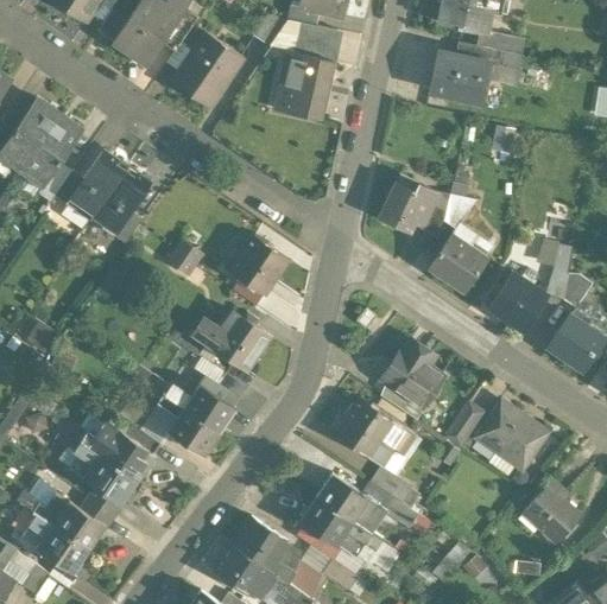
[(100,0),(55,0),(87,21),(100,0)]
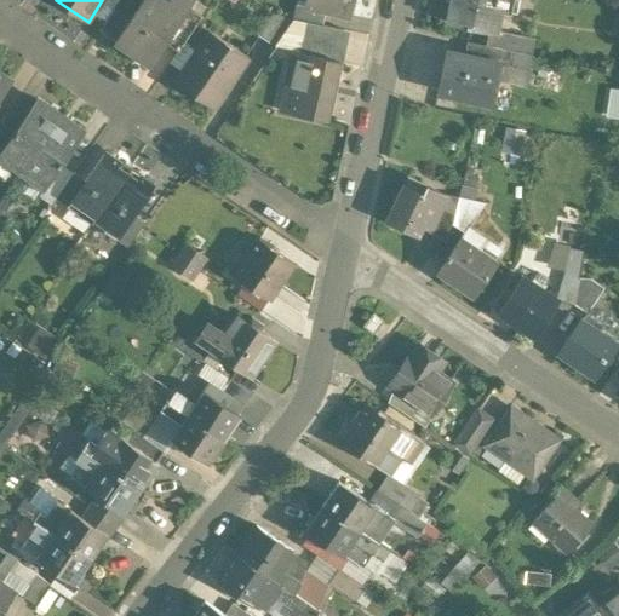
[(170,0),(165,9),(153,0),(143,0),(130,21),(115,42),(150,67),(171,36),(189,10),(195,0),(170,0)]
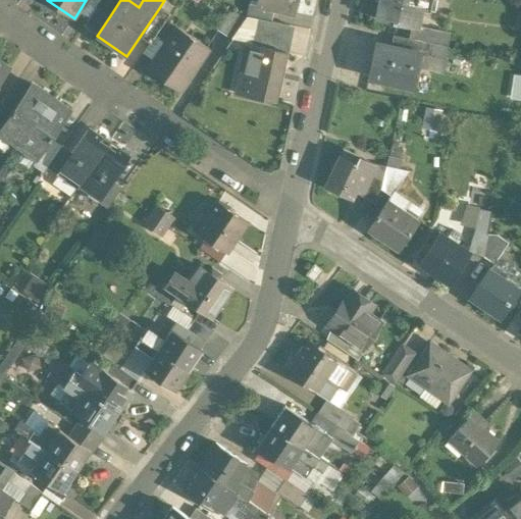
[(297,0),(257,0),(256,5),(256,6),(275,10),(294,14),(297,0)]
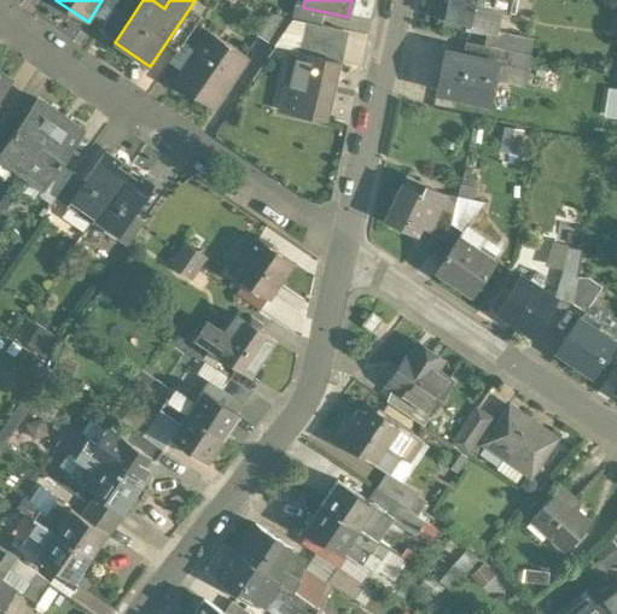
[(513,0),(452,0),(450,5),(447,23),(465,28),(464,29),(471,30),(471,29),(487,33),(495,34),(500,15),(510,17),(513,0)]
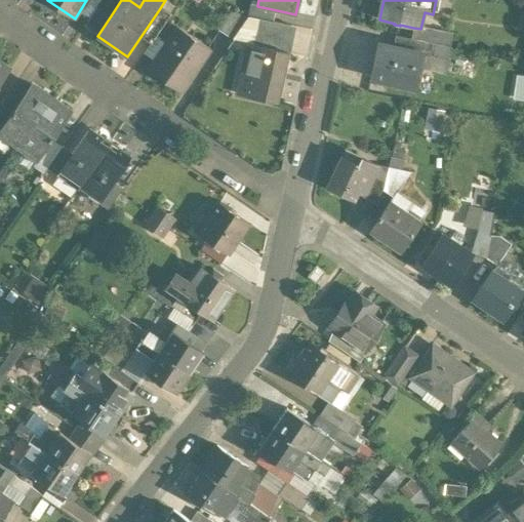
[(277,10),(257,6),(257,5),(253,4),(250,17),(258,19),(273,23),(274,23),(277,10)]
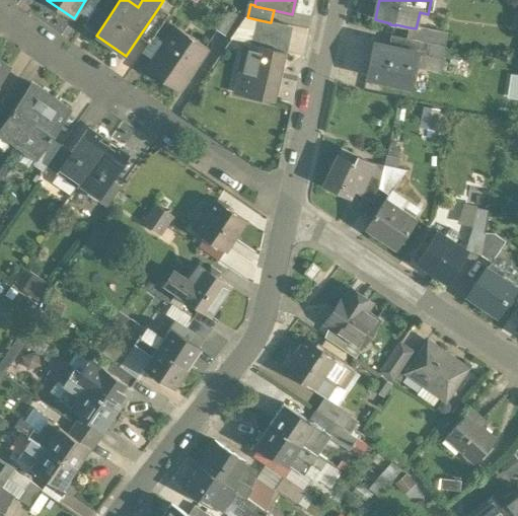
[(158,8),(143,30),(154,38),(169,15),(158,8)]
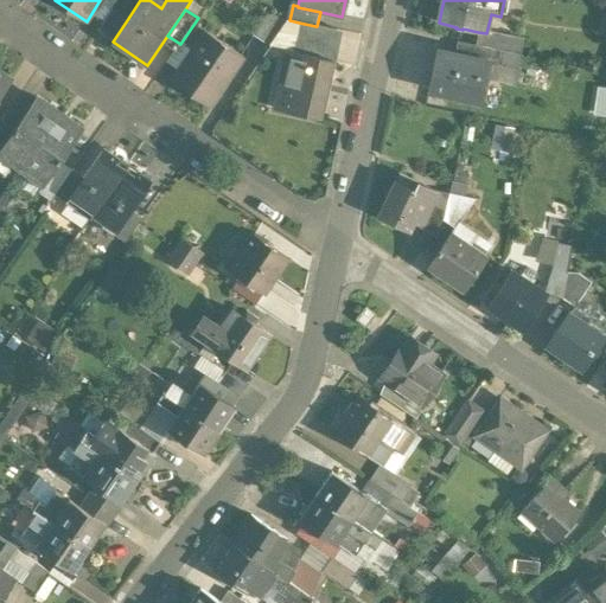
[(127,20),(112,11),(97,31),(113,42),(127,20)]
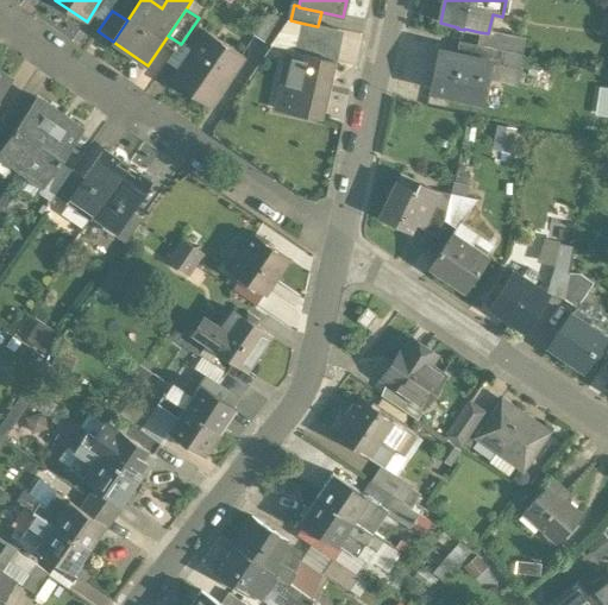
[(288,20),(268,16),(254,37),(270,48),(288,20)]
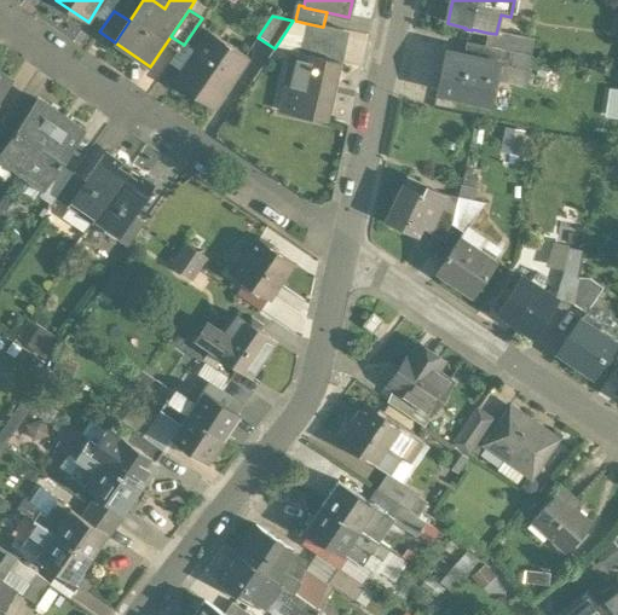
[(322,27),(305,23),(298,53),(335,62),(341,32),(323,27),(322,27)]
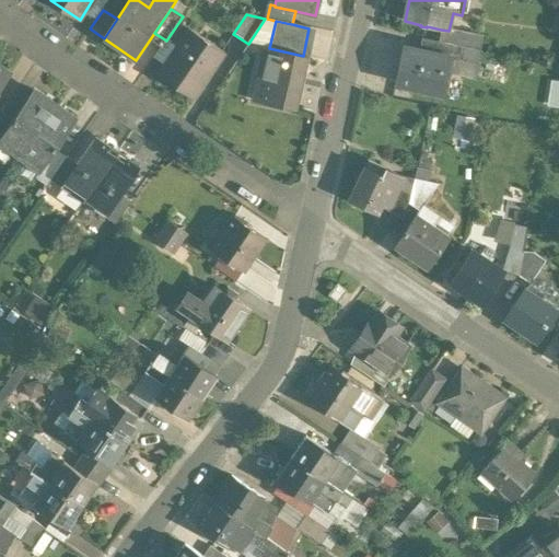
[(441,30),(439,43),(465,49),(476,51),(479,37),(449,31),(441,30)]
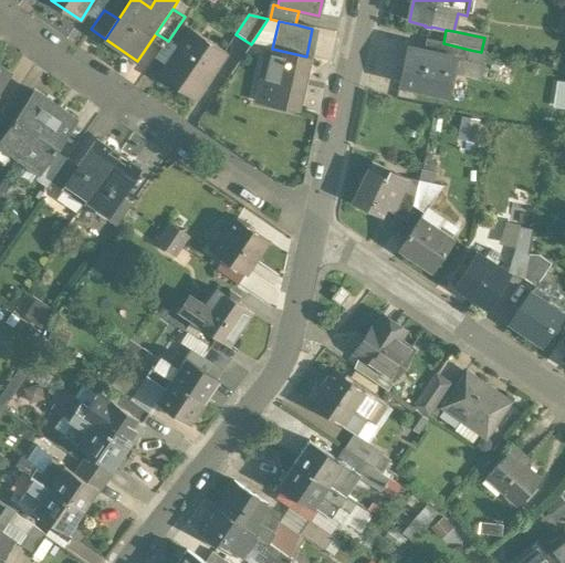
[(190,31),(160,75),(196,100),(208,81),(203,79),(212,66),(217,70),(226,54),(190,31)]
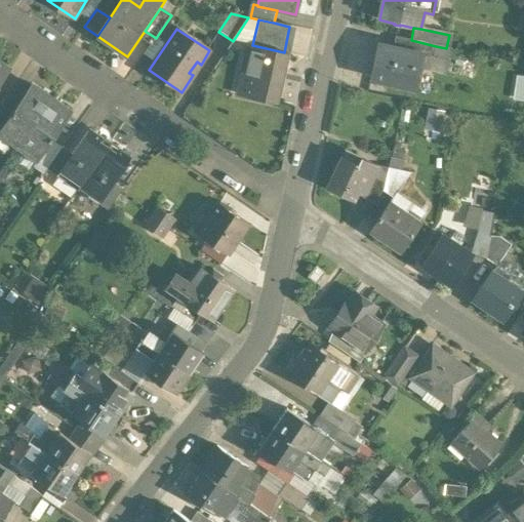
[(422,56),(433,58),(436,46),(411,40),(408,51),(424,55),(422,56)]
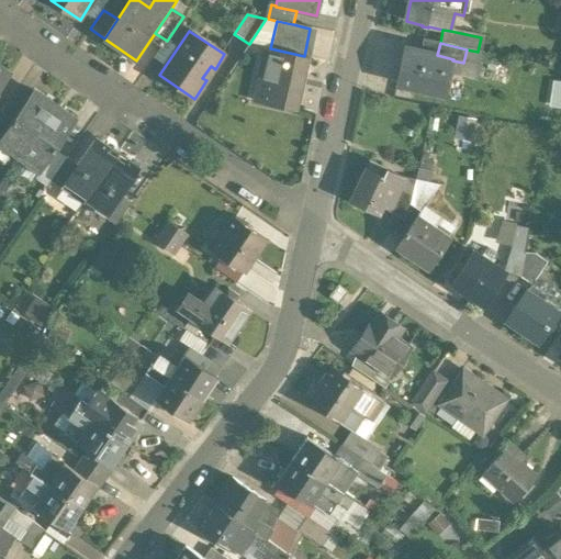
[(270,48),(268,47),(256,101),(295,109),(306,56),(304,56),(270,48)]
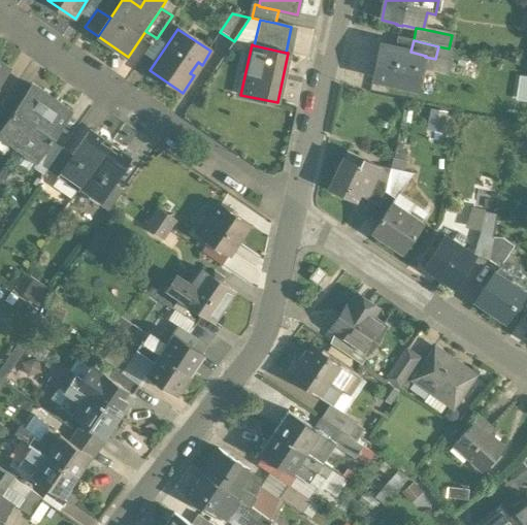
[(410,52),(381,44),(372,77),(418,89),(425,57),(426,56),(410,52)]
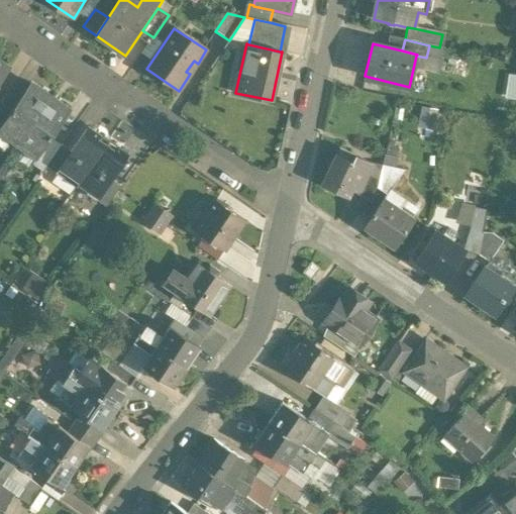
[(439,47),(429,45),(426,58),(441,62),(444,48),(439,47)]
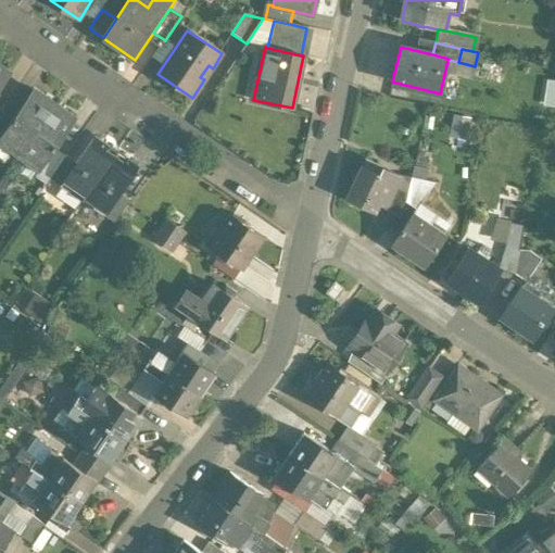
[(0,70),(0,88),(9,76),(0,70)]
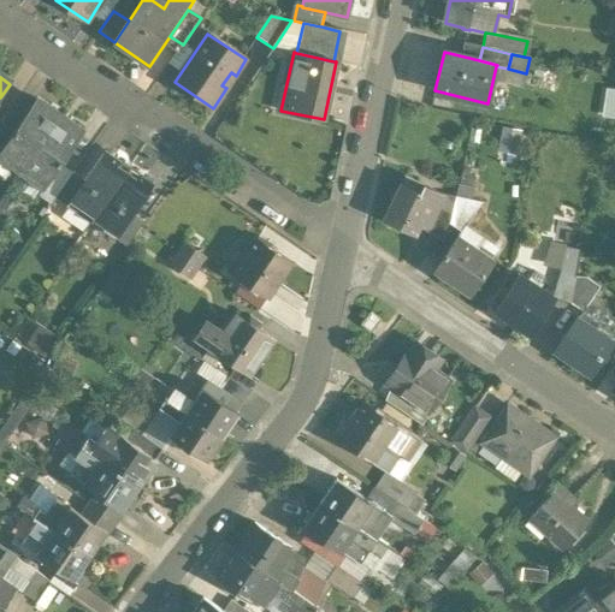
[(12,134),(0,150),(0,158),(21,173),(59,117),(36,100),(12,134)]
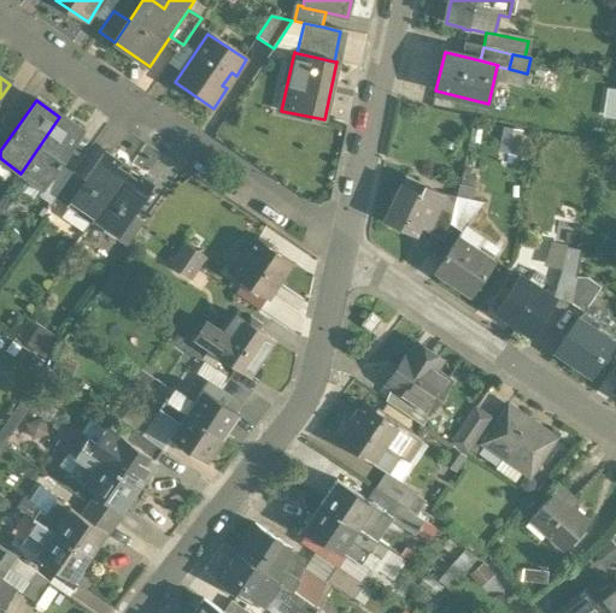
[(60,117),(21,174),(42,188),(45,189),(60,166),(83,134),(60,117)]
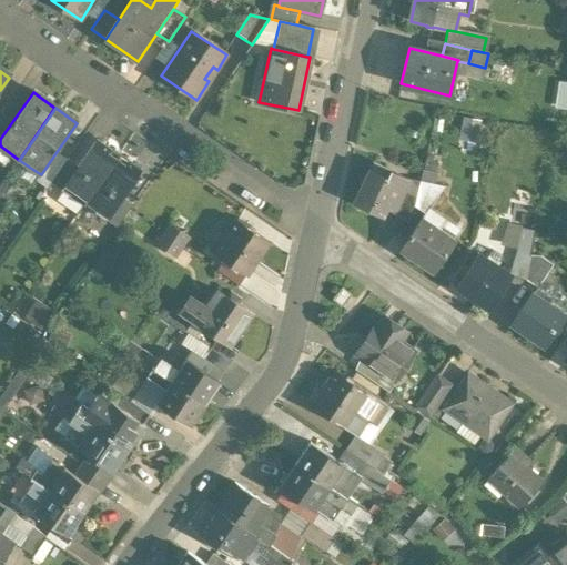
[(0,117),(0,139),(11,123),(1,115),(1,117),(0,117)]
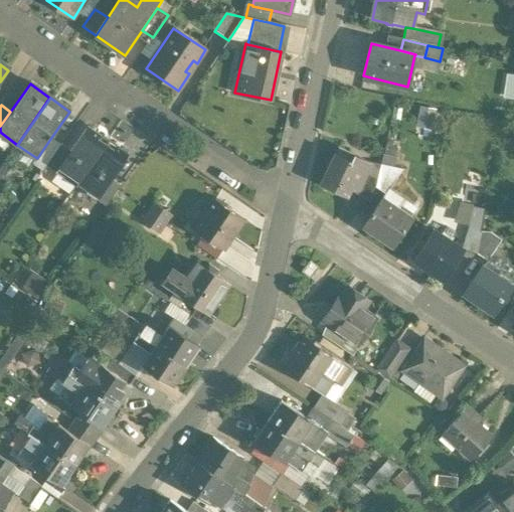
[(70,152),(55,174),(75,188),(108,141),(89,127),(70,152)]
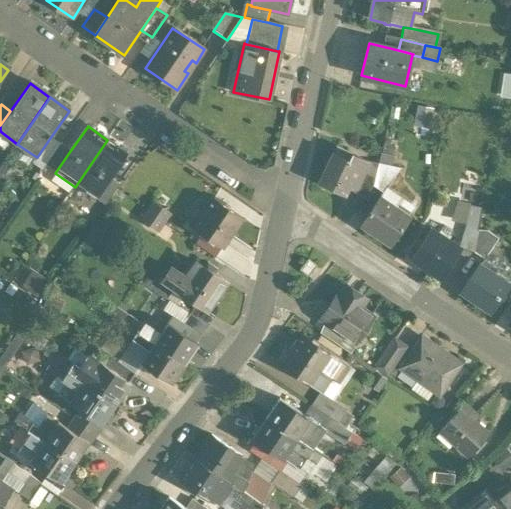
[(50,138),(37,157),(35,156),(30,164),(42,172),(46,166),(60,145),(50,138)]
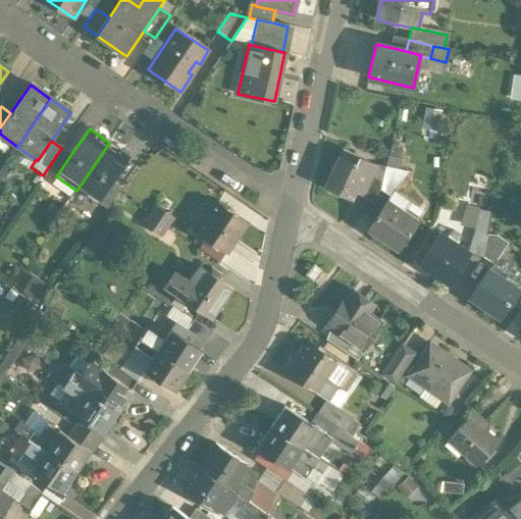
[(109,143),(76,191),(97,204),(111,183),(129,157),(109,143)]
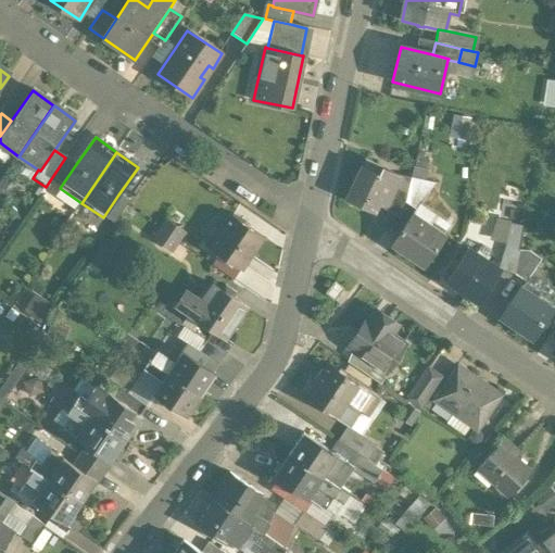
[(65,158),(50,180),(60,188),(76,164),(65,158)]
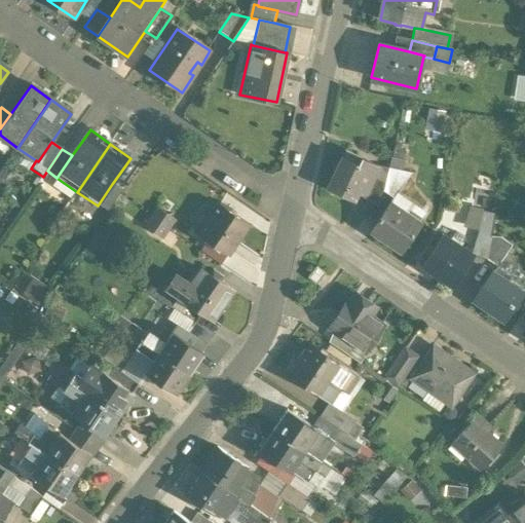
[(360,161),(344,154),(330,184),(355,196),(360,188),(367,187),(379,162),(363,154),(360,161)]
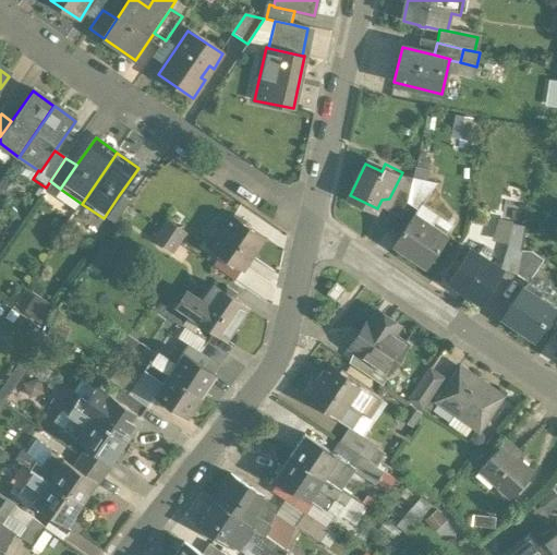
[(428,182),(413,179),(409,202),(423,205),(428,182)]
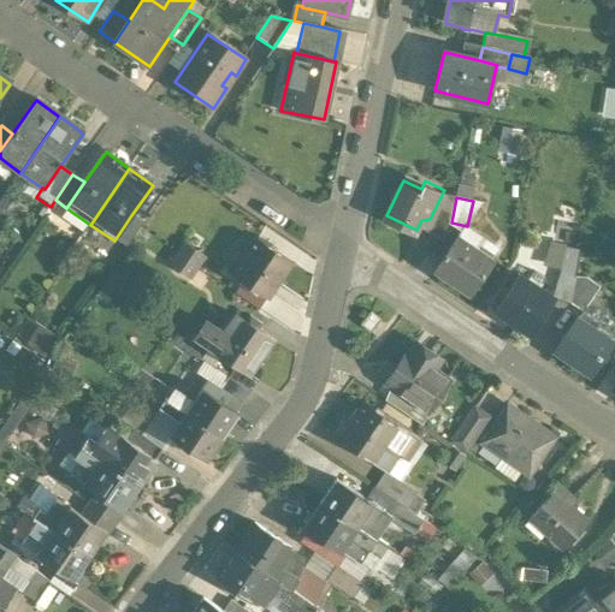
[(131,215),(114,241),(126,249),(145,224),(131,215)]
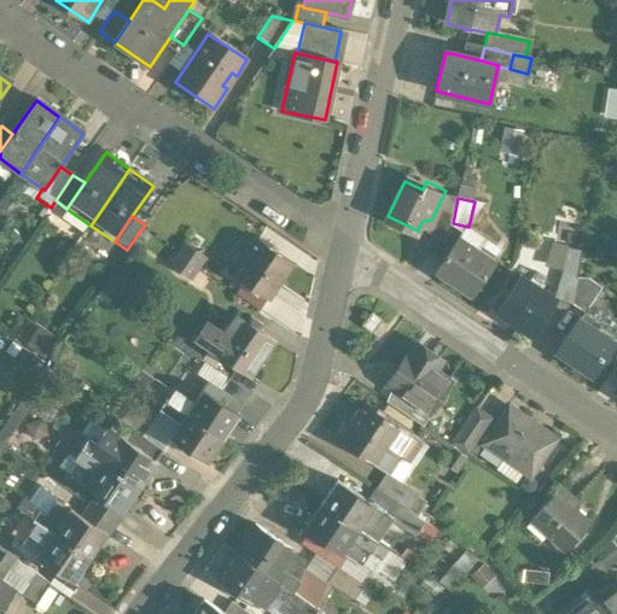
[(434,251),(449,228),(437,221),(423,243),(434,251)]
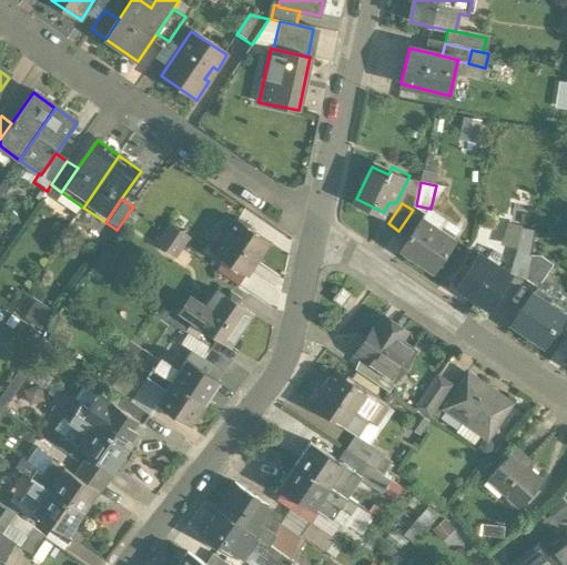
[(431,209),(423,217),(456,243),(464,234),(431,209)]
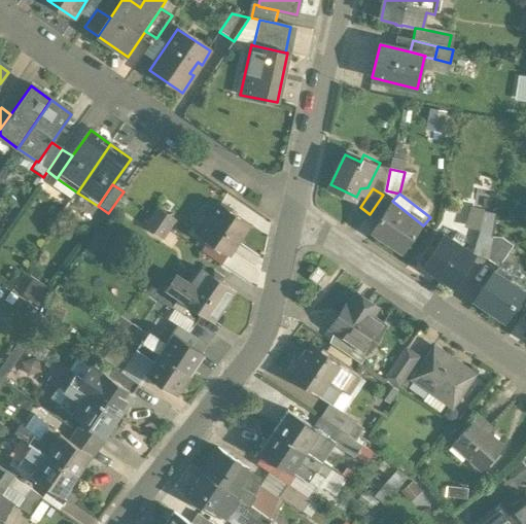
[(138,208),(151,217),(158,208),(144,199),(138,208)]
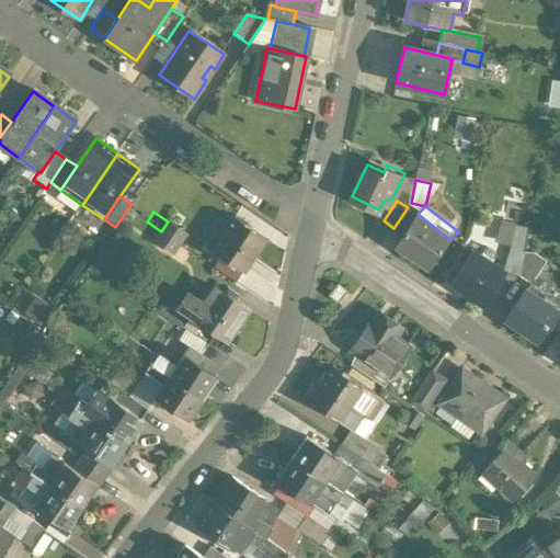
[(450,240),(418,214),(396,242),(430,268),(450,240)]
